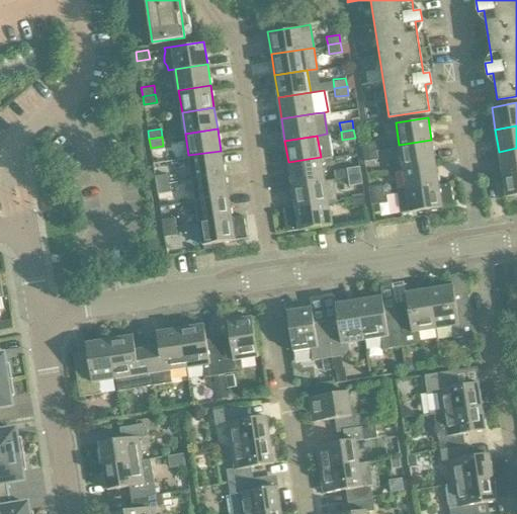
[(361,142),(362,151),(375,149),(374,140),(361,142)]
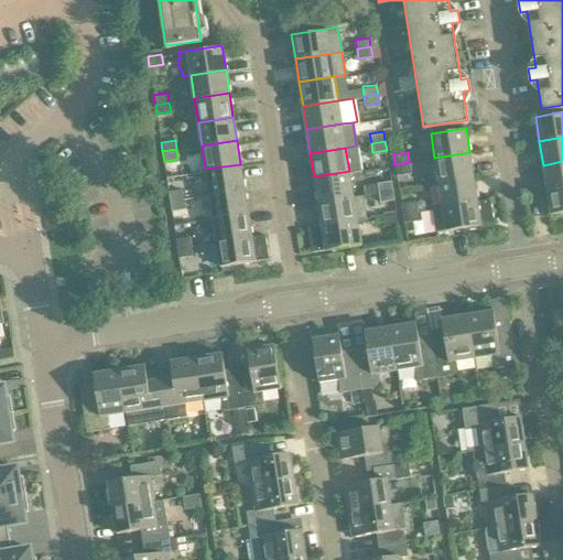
[(434,158),(437,181),(473,175),(469,152),(434,158)]
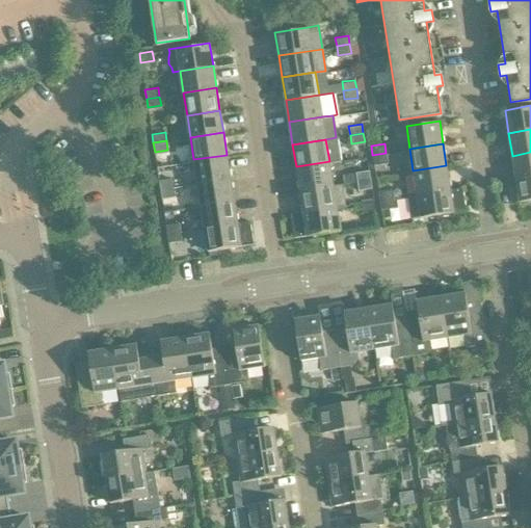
[(530,152),(512,156),(515,178),(530,175),(530,152)]
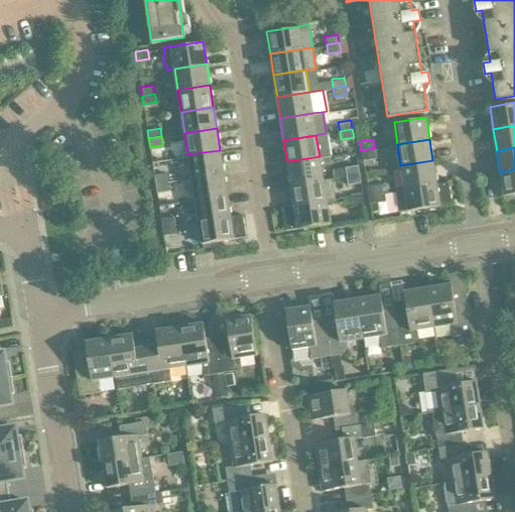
[(374,148),(361,150),(363,158),(375,156),(374,148)]
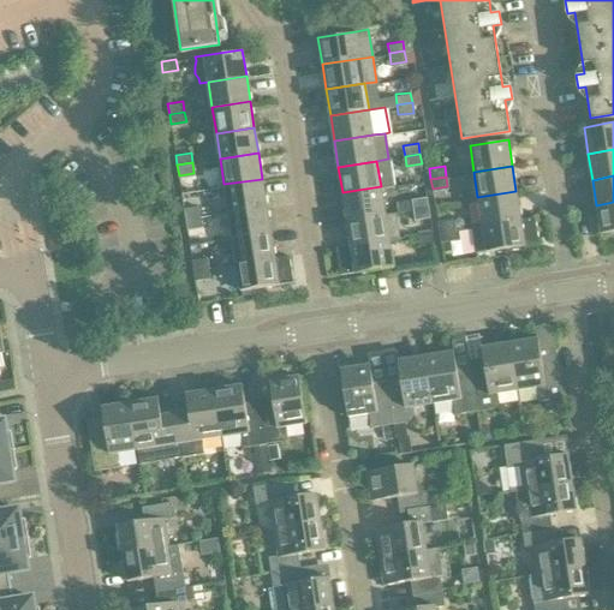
[(224,184),(228,210),(267,204),(262,179),(224,184)]
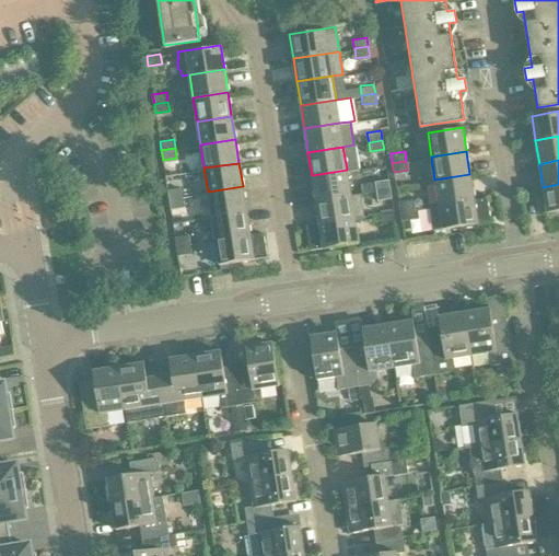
[(347,170),(312,175),(315,199),(350,194),(347,170)]
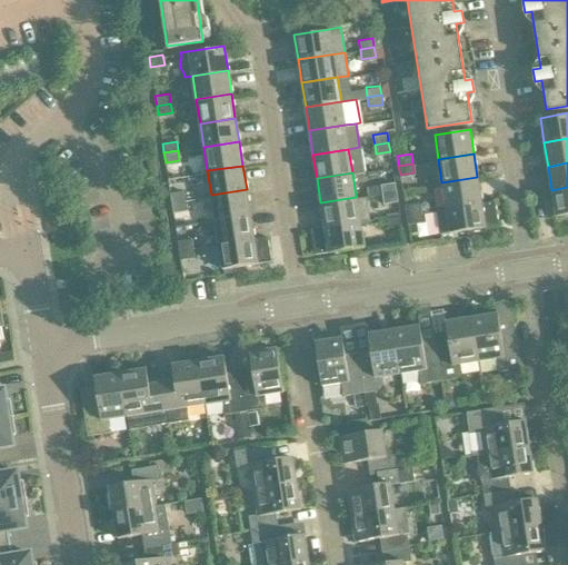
[(441,182),(446,207),(481,201),(477,177),(441,182)]
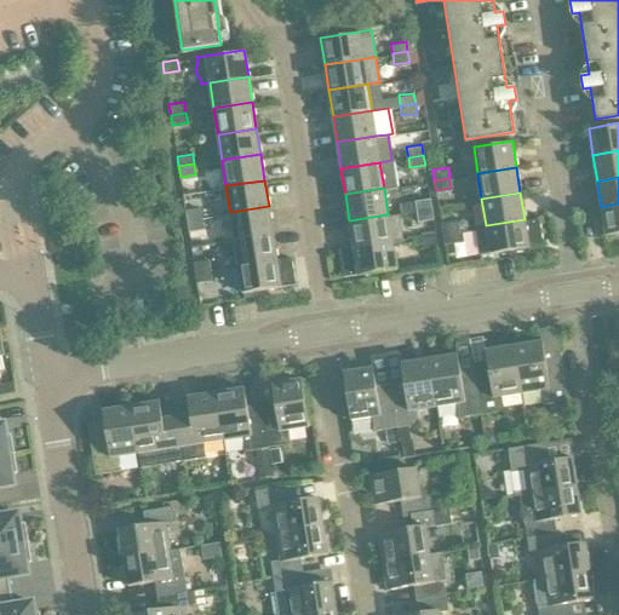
[(414,199),(416,210),(431,207),(430,196),(414,199)]
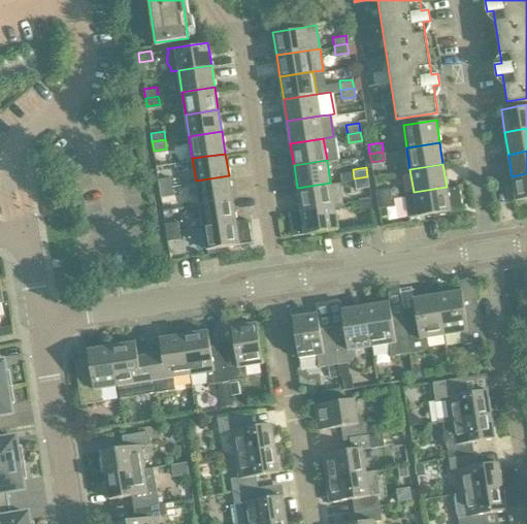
[(526,173),(512,176),(516,199),(526,197),(526,173)]
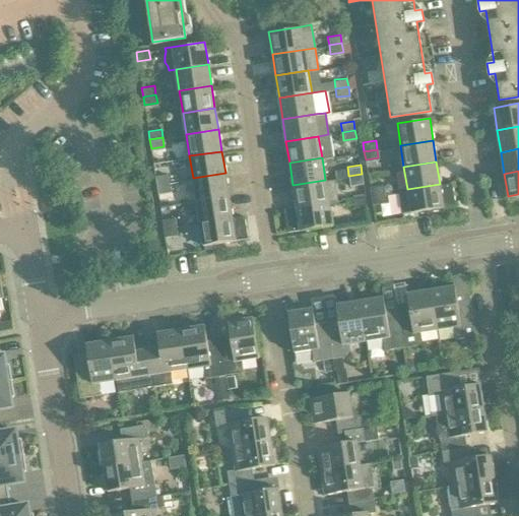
[(155,175),(156,184),(170,182),(168,173),(155,175)]
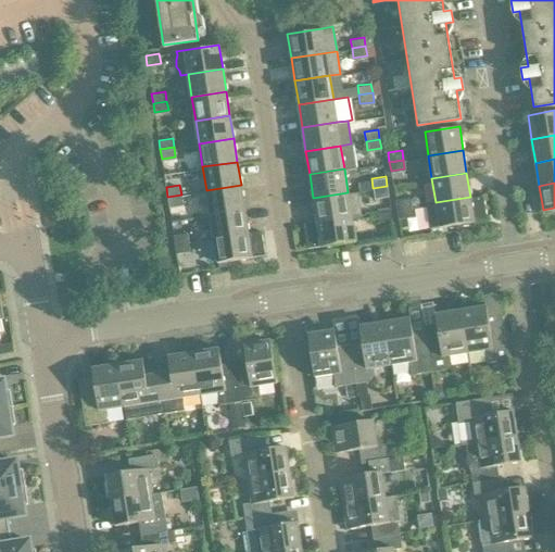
[(206,190),(210,213),(244,209),(241,185),(206,190)]
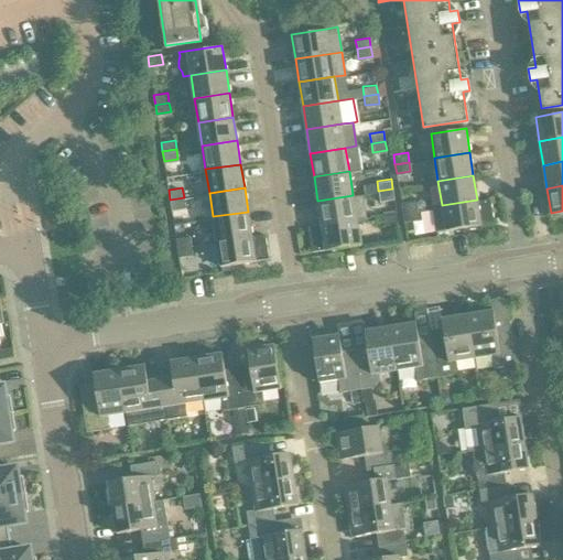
[(392,189),(378,191),(380,200),(393,197),(392,189)]
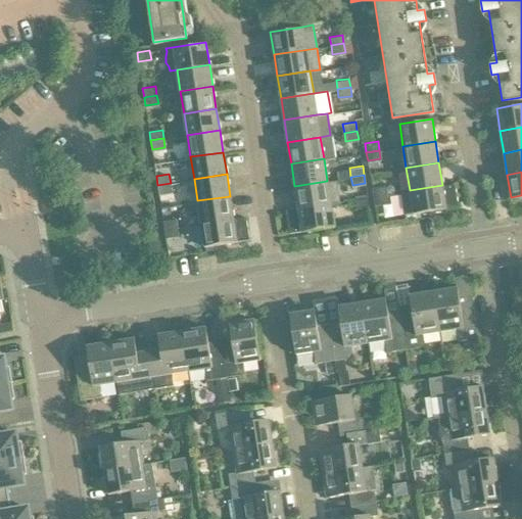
[(327,181),(294,186),(297,207),(330,202),(340,200),(337,179),(327,181)]
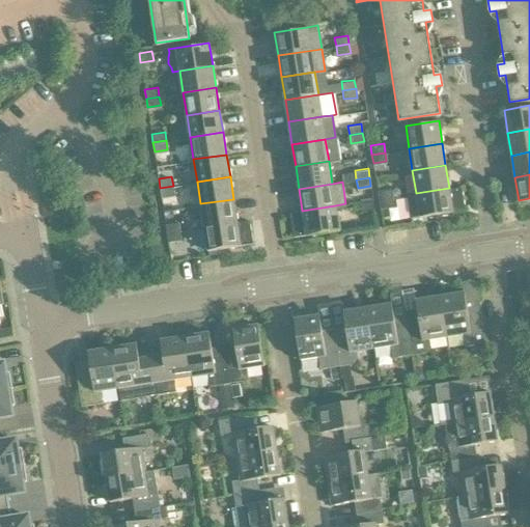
[(173,186),(160,188),(161,196),(174,194),(173,186)]
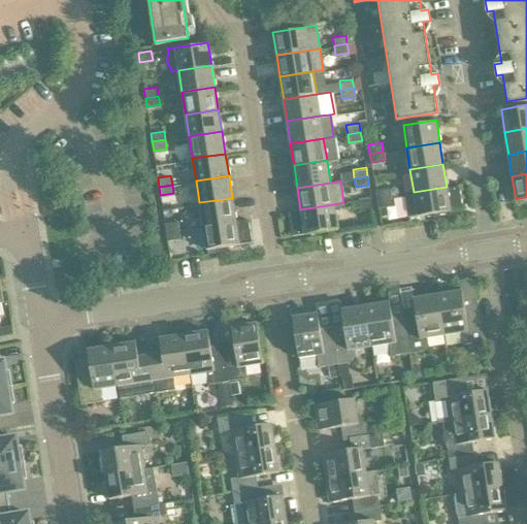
[(447,187),(414,192),(405,193),(408,216),(417,215),(450,209),(462,207),(459,185),(447,187)]
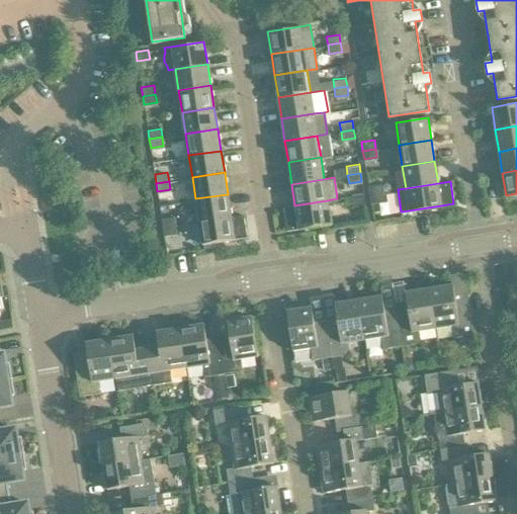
[(368,185),(369,193),(382,191),(381,183),(368,185)]
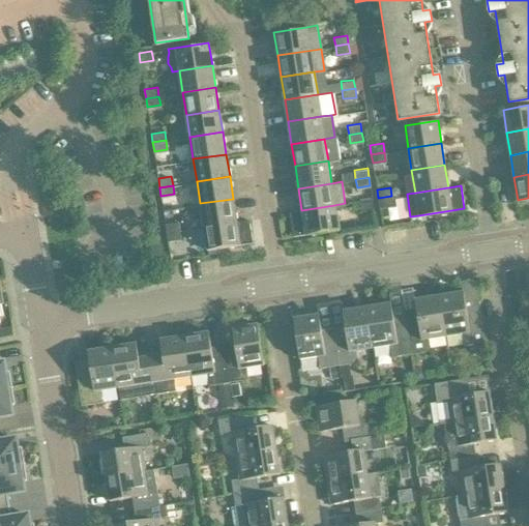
[(391,196),(378,198),(380,207),(392,205),(391,196)]
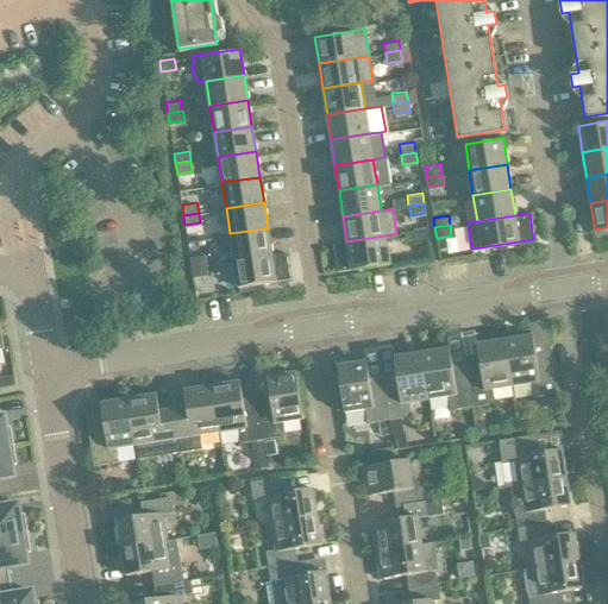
[(230,233),(233,259),(271,253),(268,228),(230,233)]
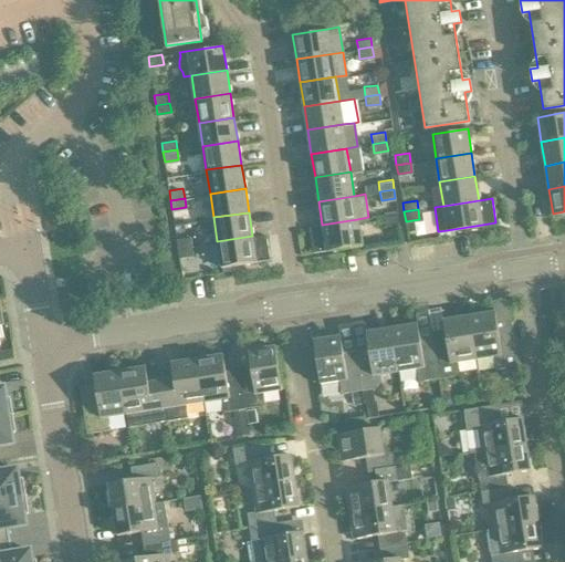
[(384,215),(385,225),(399,222),(397,212),(384,215)]
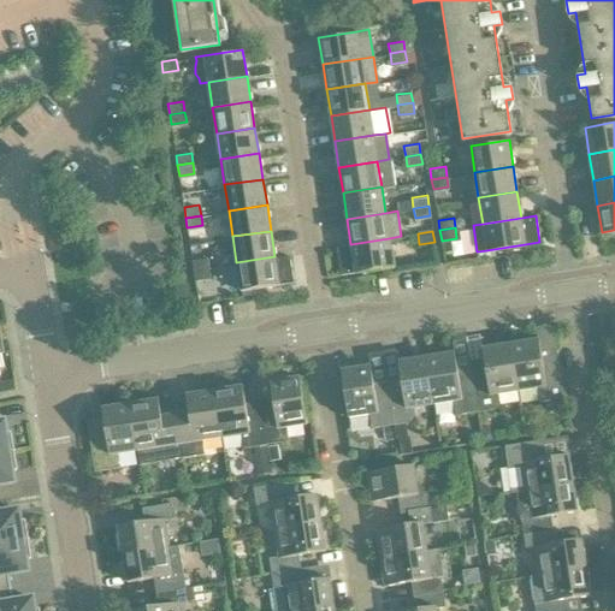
[(350,244),(337,247),(341,273),(355,271),(394,265),(389,238),(350,244)]
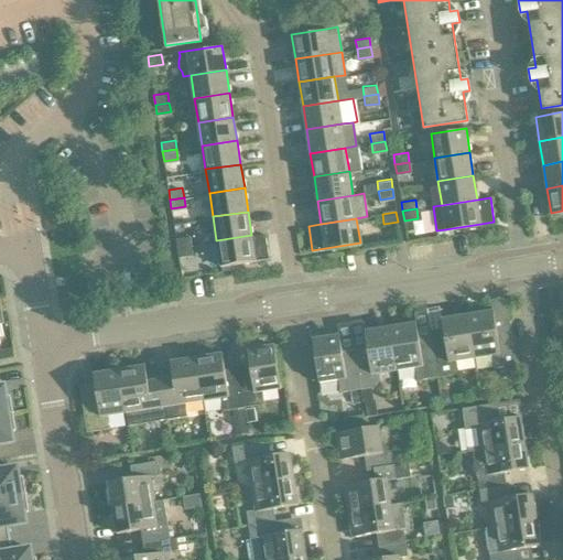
[(256,259),(269,257),(264,233),(251,235),(216,240),(220,265),(256,259)]
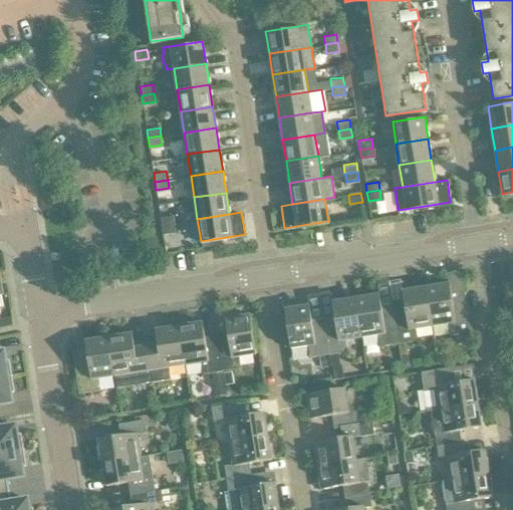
[(160,216),(162,224),(174,222),(173,214),(160,216)]
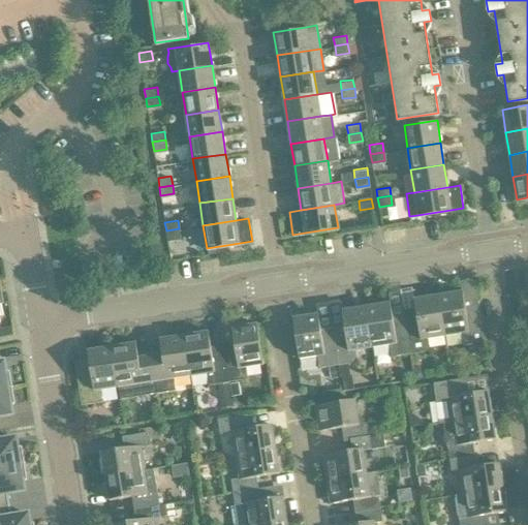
[(179,228),(166,230),(167,240),(181,238),(179,228)]
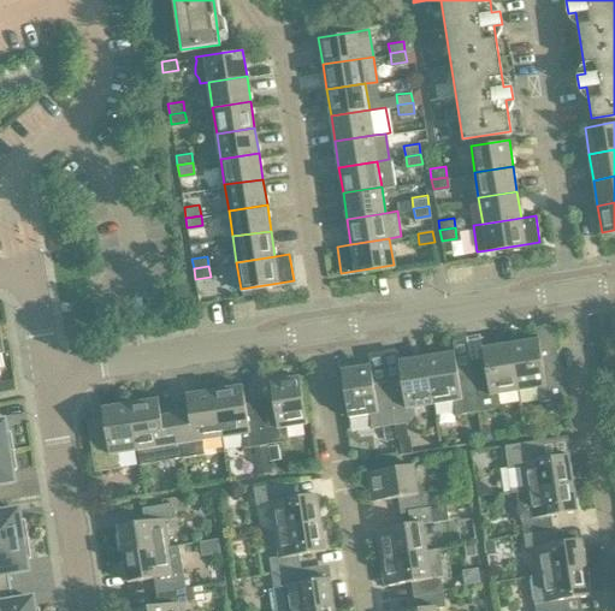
[(538,337),(509,342),(518,389),(537,385),(539,399),(562,396),(555,353),(540,355),(538,337)]
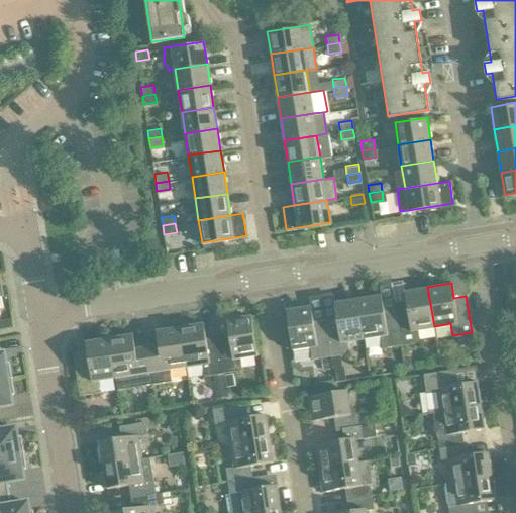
[(406,305),(395,307),(401,343),(419,340),(417,328),(434,326),(427,287),(404,291),(406,305)]
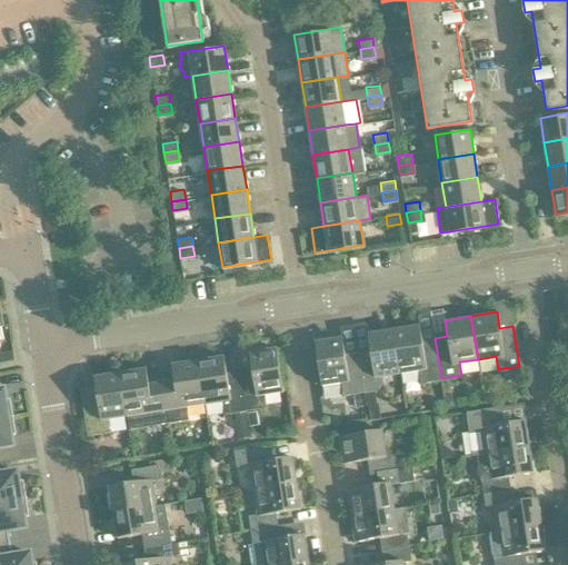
[(419,324),(394,328),(400,372),(418,368),(420,382),(441,378),(435,338),(421,340),(419,324)]
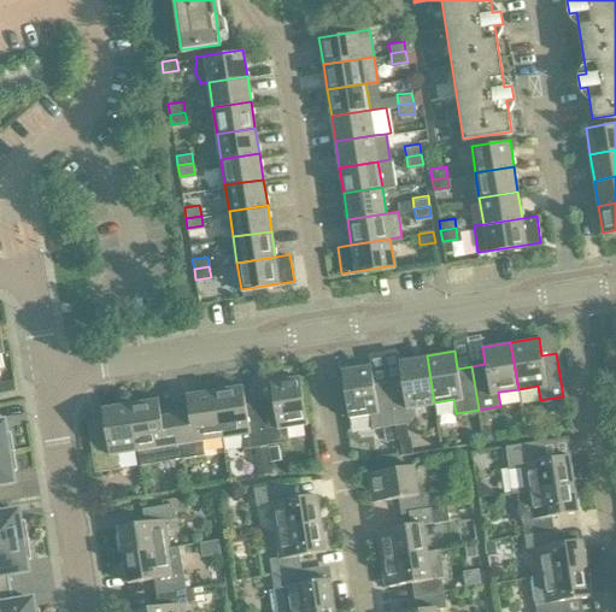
[(402,377),(387,380),(394,423),(396,434),(404,433),(403,422),(416,419),(414,405),(434,402),(427,355),(398,360),(402,377)]
